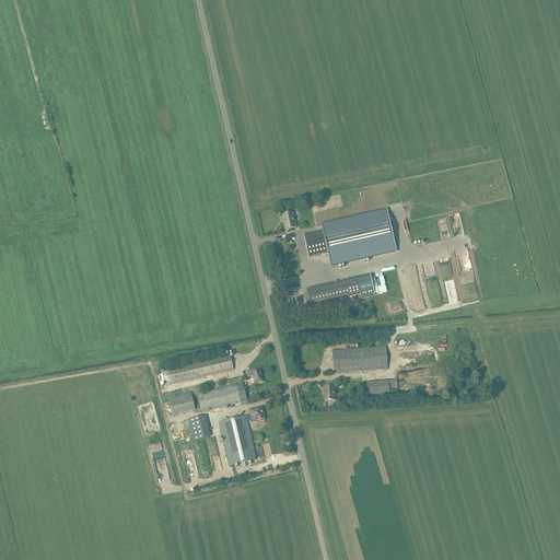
[(0,115),(18,111),(13,96),(0,100),(0,115)]
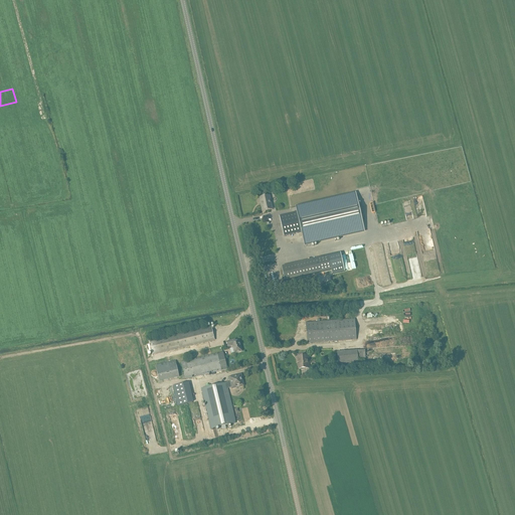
[(297,212),(279,216),(284,236),(301,232),(304,245),(364,232),(356,194),(296,208),(297,212)]
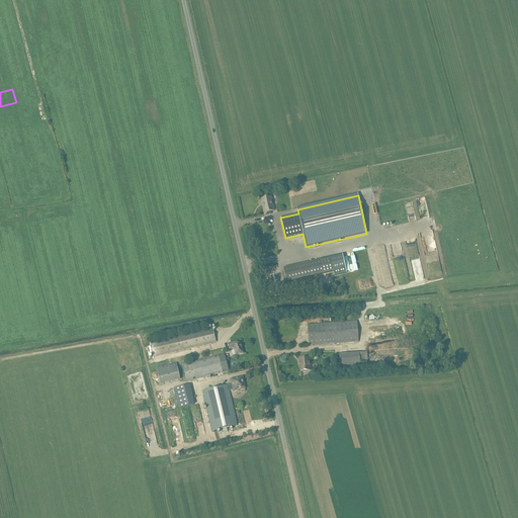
[(274,210),(271,197),(262,199),(264,206),(262,207),(264,212),(274,210)]
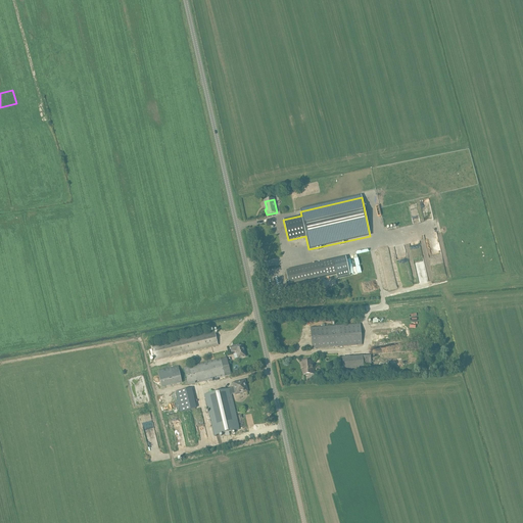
[(289,285),(337,276),(334,260),(286,270),(289,285)]
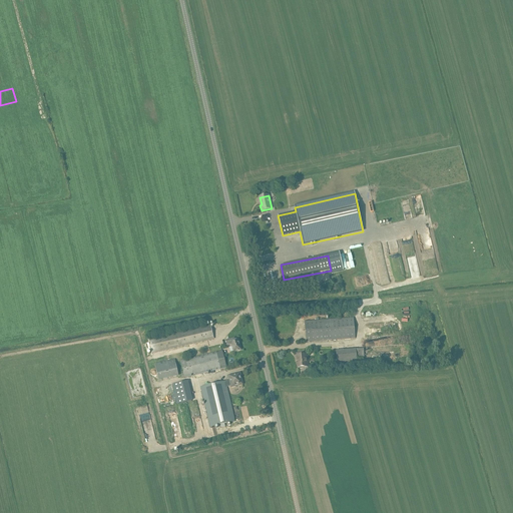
[(355,338),(354,318),(305,322),(306,342),(355,338)]
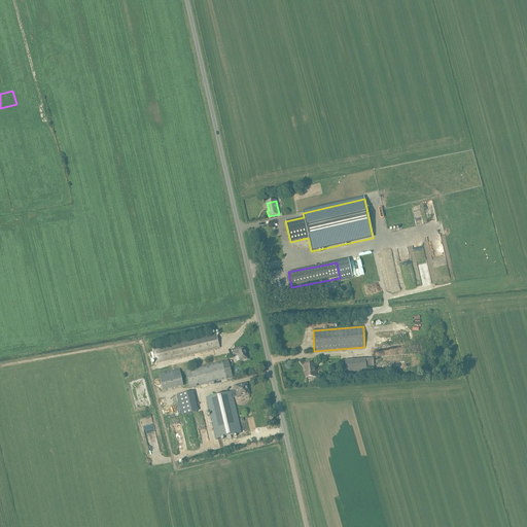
[(220,349),(216,334),(152,349),(155,363),(220,349)]
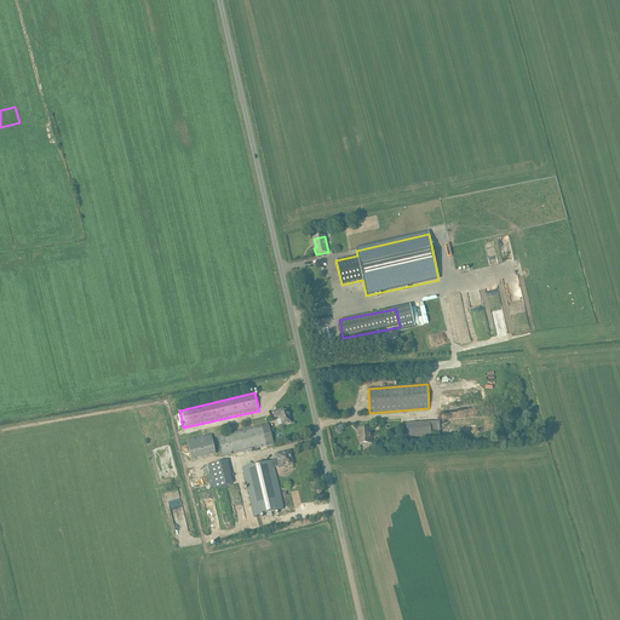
[(283,412),(283,409),(273,412),(274,418),(280,415),(282,425),(291,423),(288,411),(283,412)]
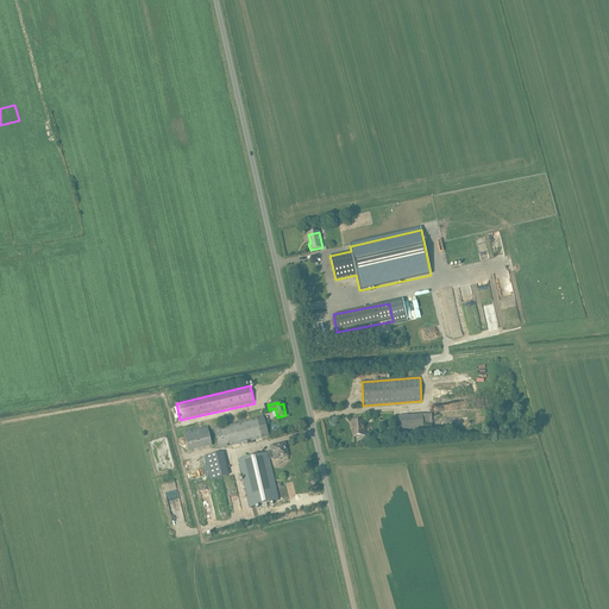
[(433,425),(432,414),(399,416),(400,434),(424,432),(424,426),(433,425)]
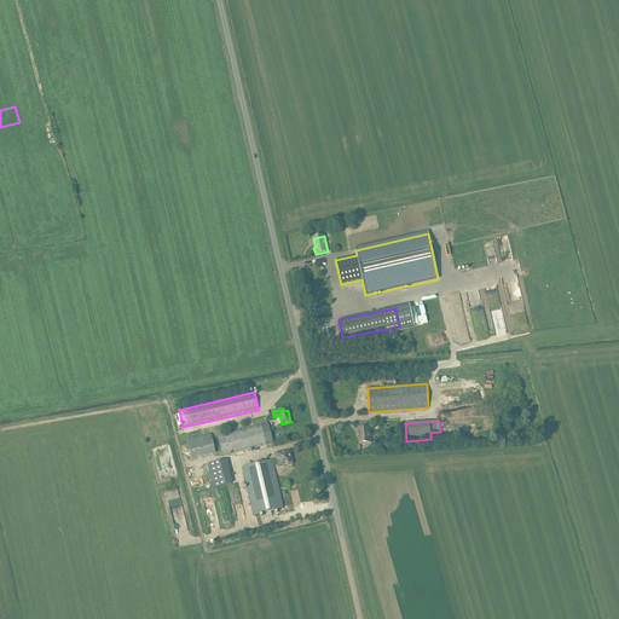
[(268,423),(231,433),(236,452),(273,444),(268,423)]
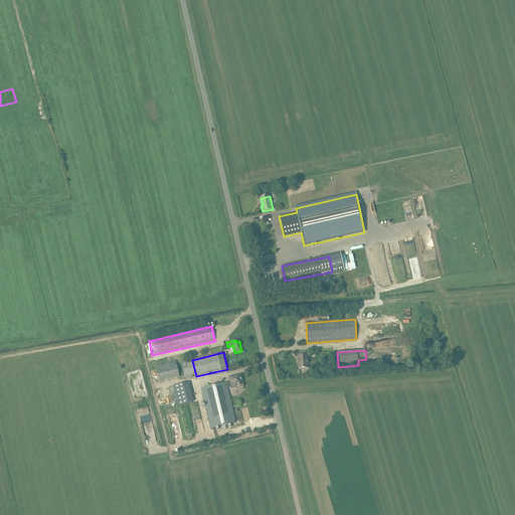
[(298,369),(308,368),(308,356),(297,357),(298,369)]
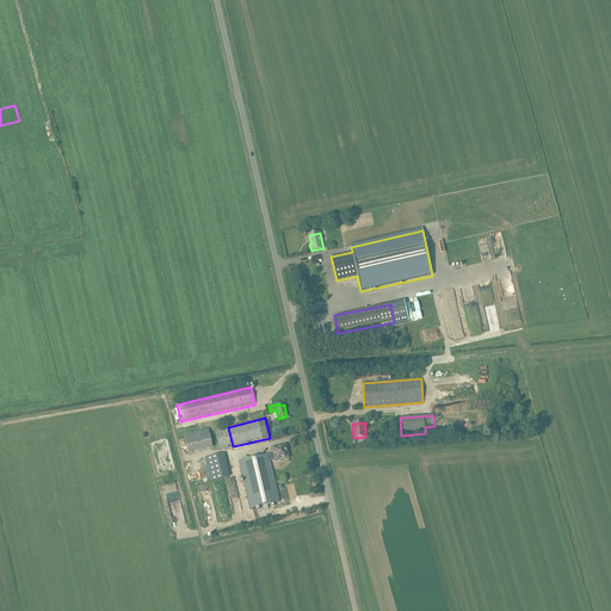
[(220,450),(233,446),(228,427),(215,430),(218,445),(216,445),(217,449),(220,449),(220,450)]
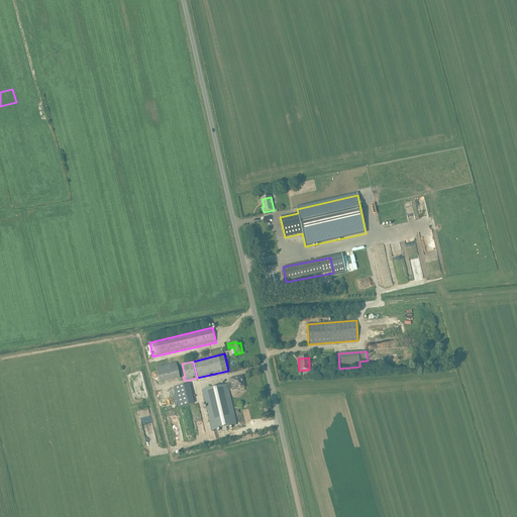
[(180,379),(176,363),(157,367),(160,383),(180,379)]
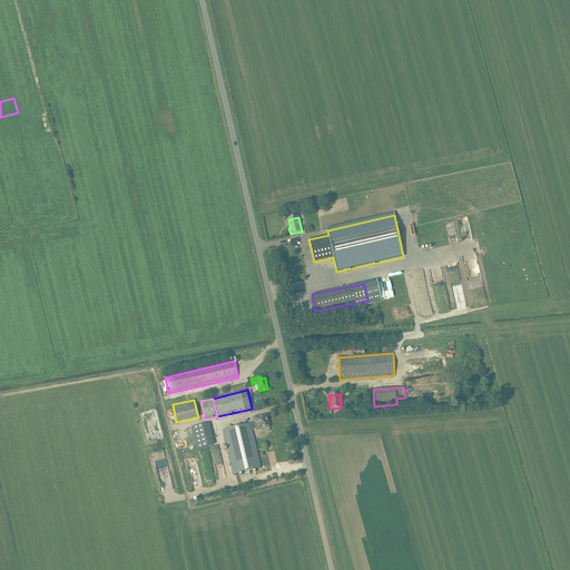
[(224,430),(234,474),(233,474),(239,499),(267,492),(262,469),(261,469),(252,429),(256,428),(257,430),(265,429),(265,428),(269,426),(267,415),(259,418),(259,415),(254,418),(255,422),(224,430)]
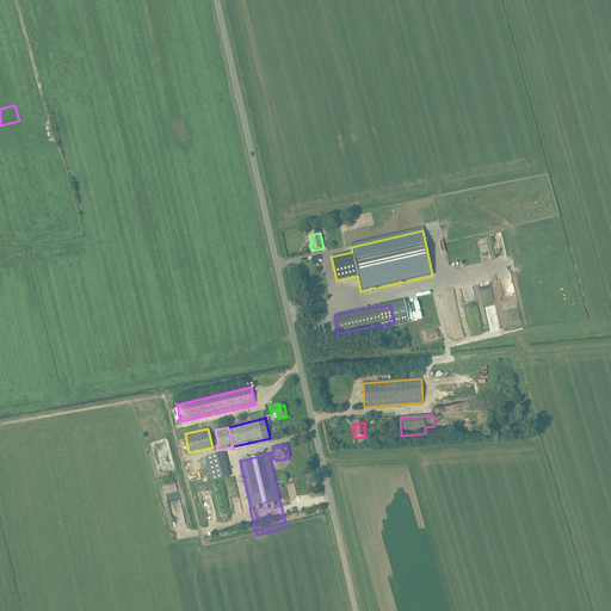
[(223,454),(205,458),(207,464),(224,460),(223,454)]
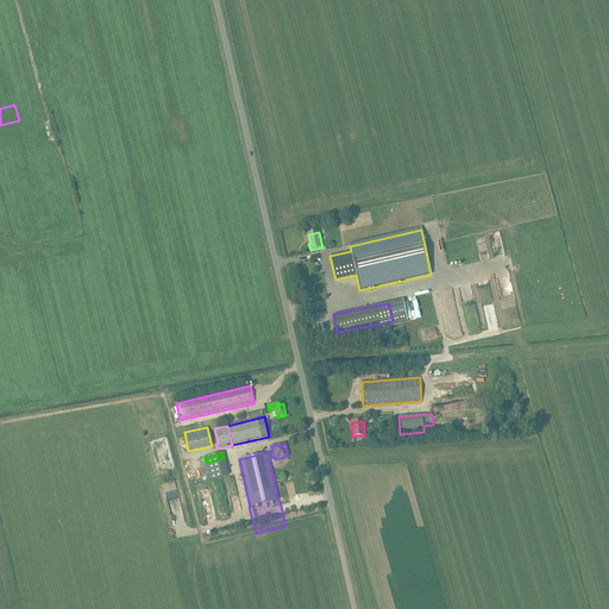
[(289,496),(295,495),(292,483),(286,484),(289,496)]
